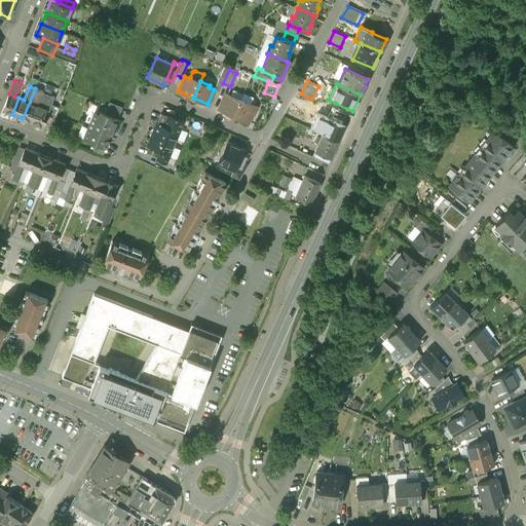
[(35,88),(23,118),(32,122),(39,106),(38,103),(43,91),(35,87),(35,88)]
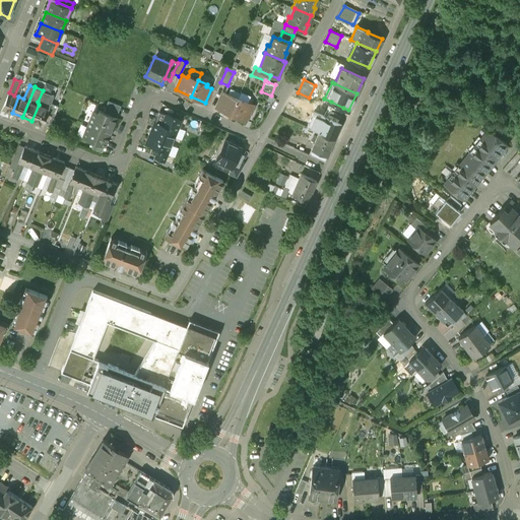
[(9,92),(2,109),(12,113),(18,96),(14,95),(9,92)]
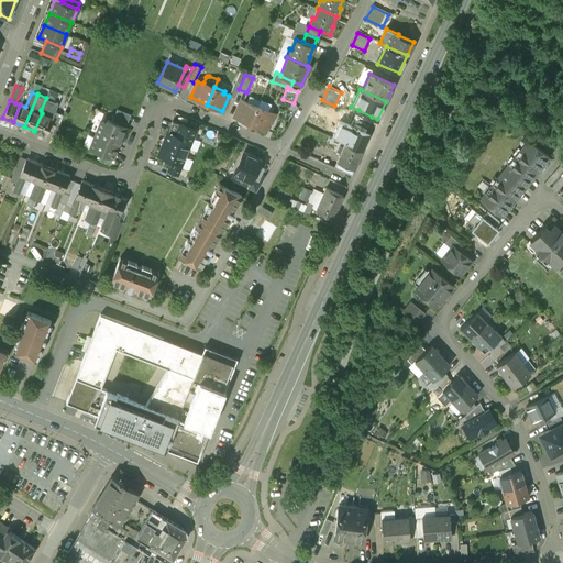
[(257,107),(246,101),(245,103),(241,101),(234,117),(250,123),(257,107)]
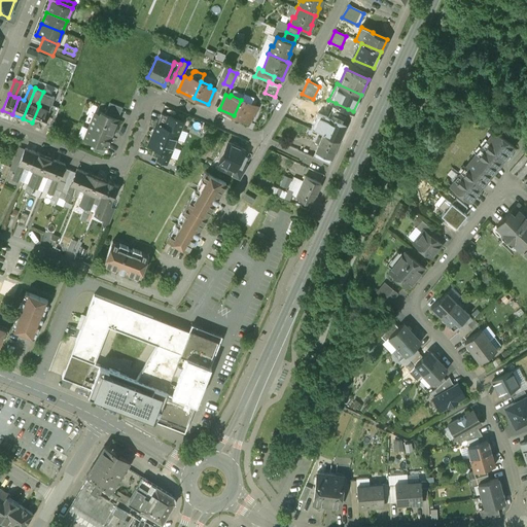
[(251,104),(241,100),(234,115),(249,123),(252,115),(254,116),(255,113),(253,112),(255,108),(250,106),(251,104)]
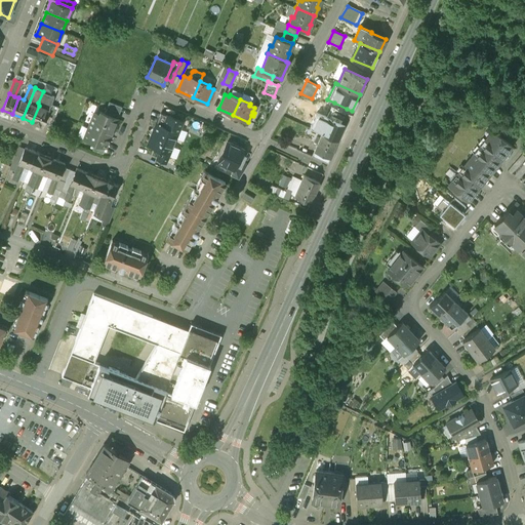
[(122,107),(109,102),(105,113),(117,118),(122,107)]
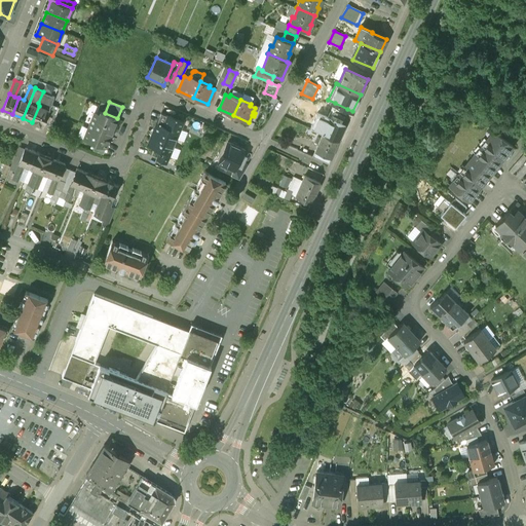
[(347,109),(335,103),(332,108),(347,115),(349,111),(346,110),(347,109)]
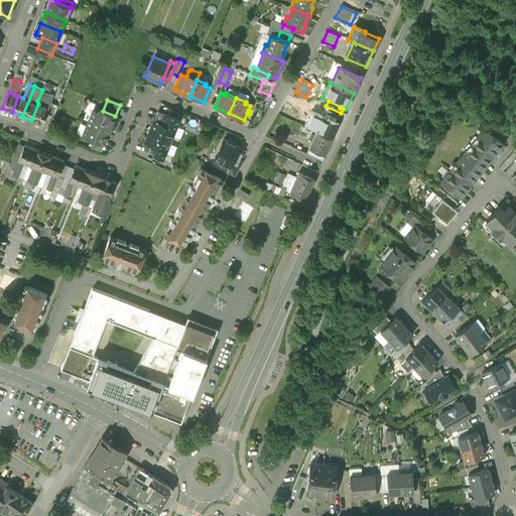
[(48,108),(43,120),(50,123),(57,105),(50,102),(47,108),(48,108)]
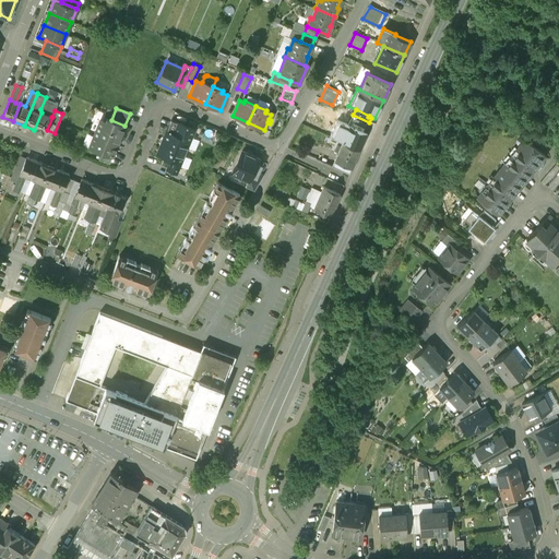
[(42,113),(34,130),(45,134),(47,130),(52,117),(51,117),(42,113)]
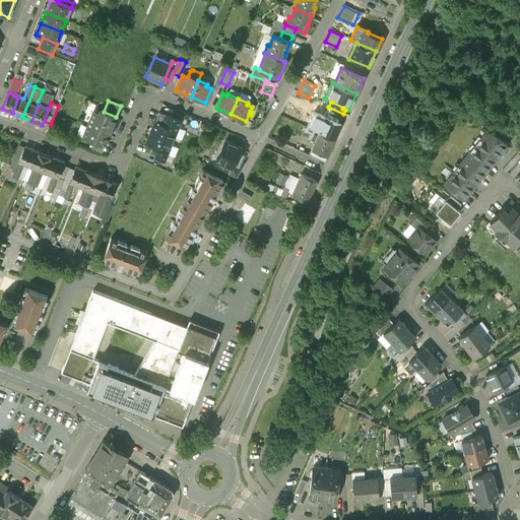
[(104,112),(100,111),(99,114),(93,112),(87,126),(92,128),(109,135),(116,117),(104,112)]
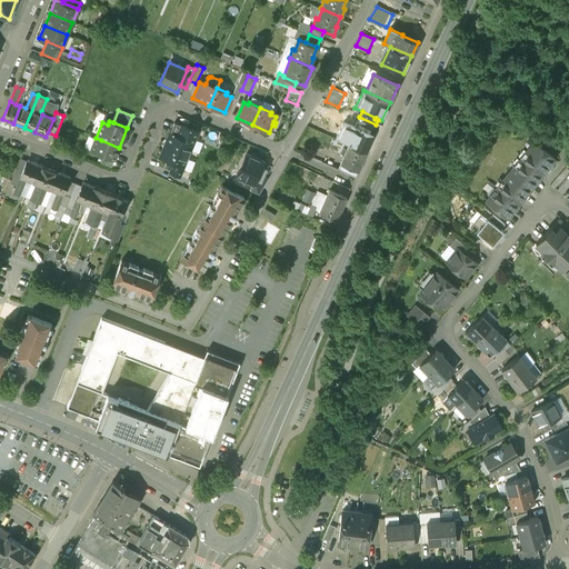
[(186,127),(175,122),(169,133),(181,138),(186,127)]
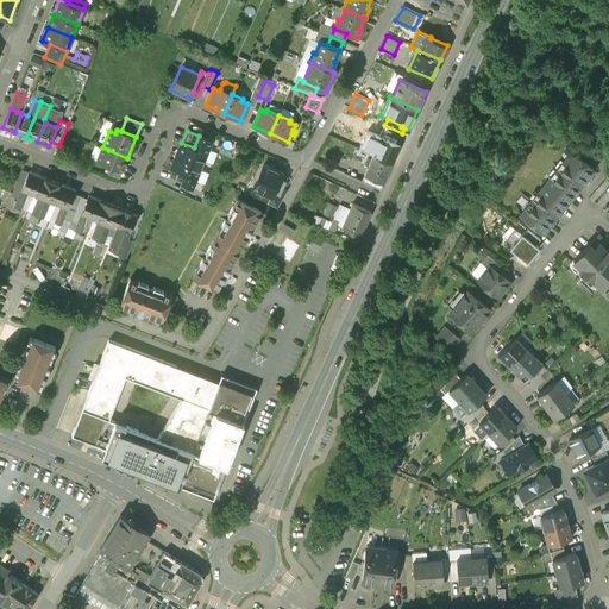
[(397,152),(400,148),(368,135),(360,150),(374,156),(378,144),(397,152)]
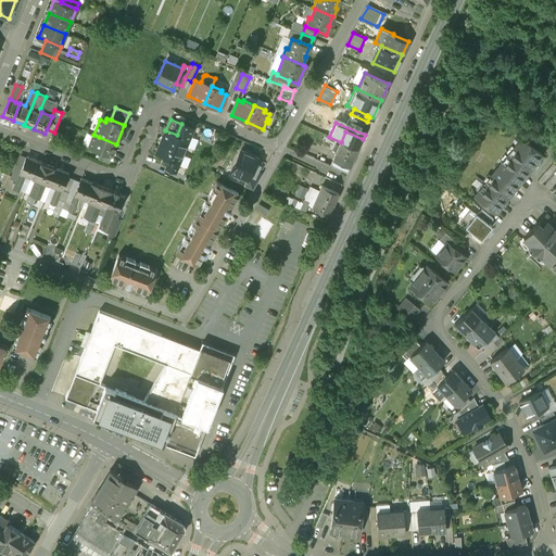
[(177,135),(165,130),(161,141),(178,148),(185,150),(193,128),(181,124),(177,135)]
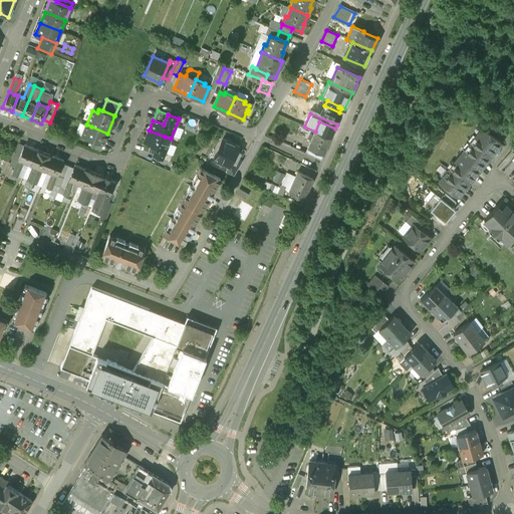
[(335,129),(319,121),(315,132),(330,139),(335,129)]
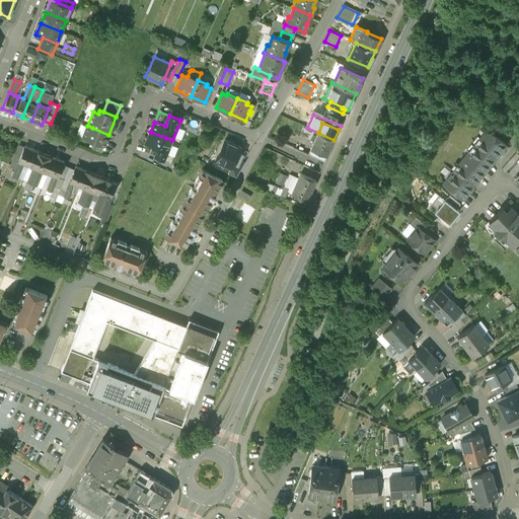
[(108,135),(92,128),(87,126),(83,136),(94,141),(104,145),(108,135)]
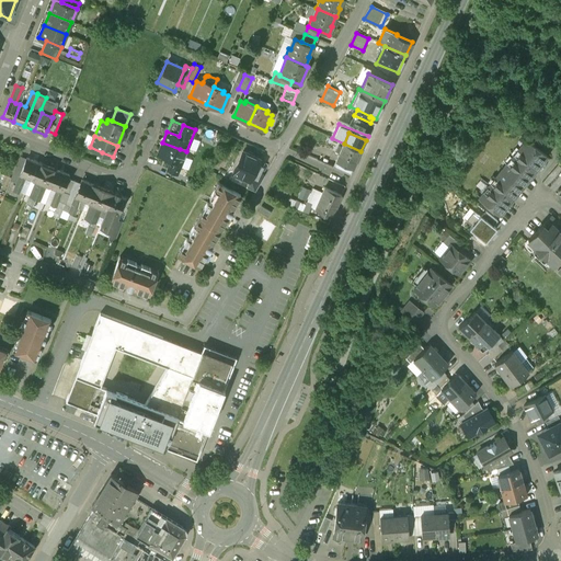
[(526,139),(479,197),(500,214),(547,156),(526,139)]
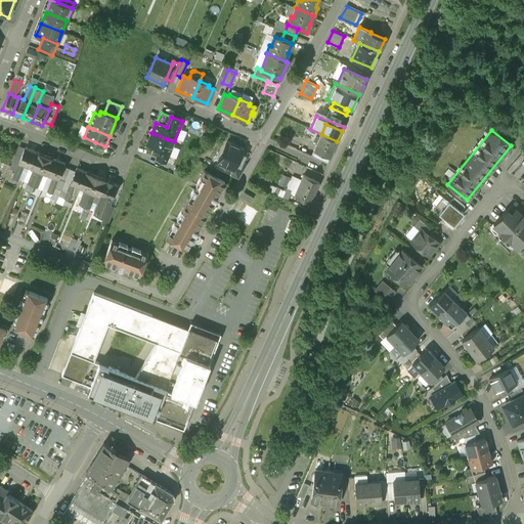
[(168,139),(151,133),(147,143),(161,148),(157,158),(166,162),(174,141),(168,139)]
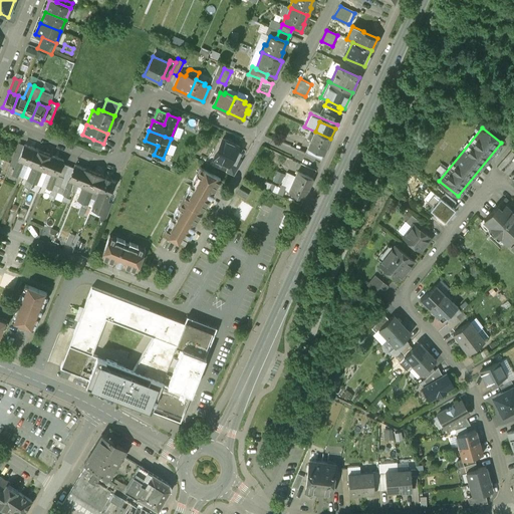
[(330,139),(315,132),(313,136),(311,142),(326,148),(330,139)]
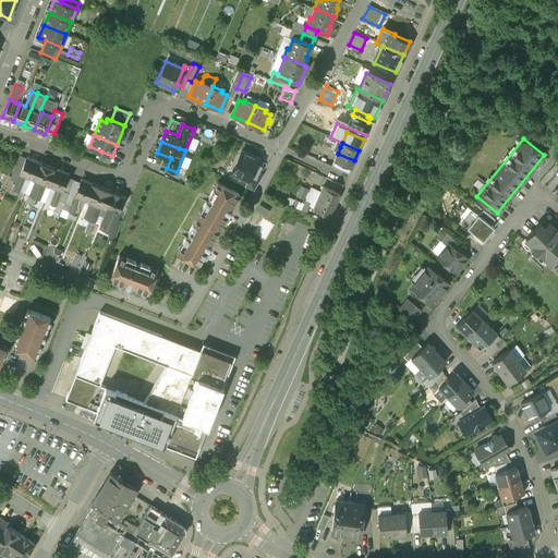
[(112,156),(101,152),(98,159),(109,164),(112,156)]
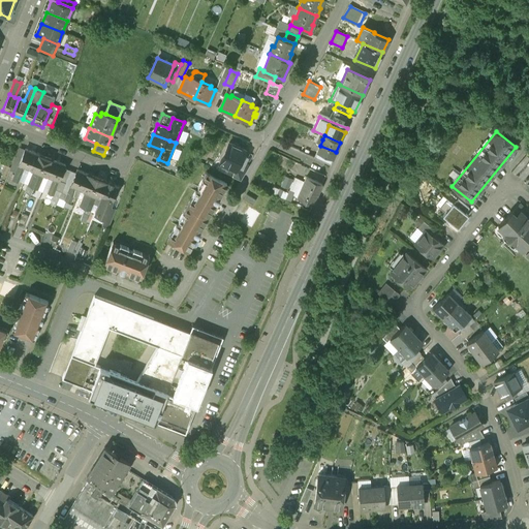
[(245,151),(229,144),(222,158),(238,165),(245,151)]
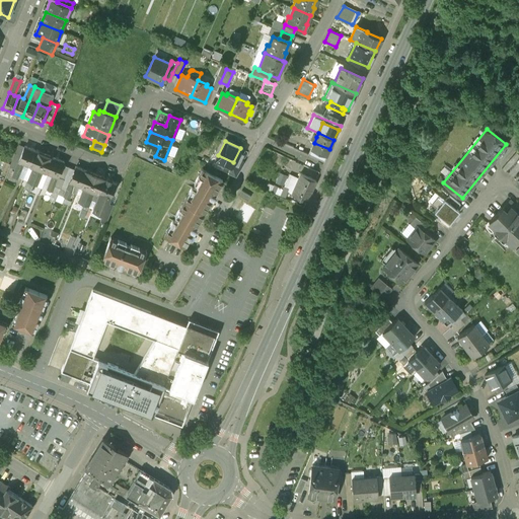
[(324,161),(329,149),(314,143),(308,154),(324,161)]
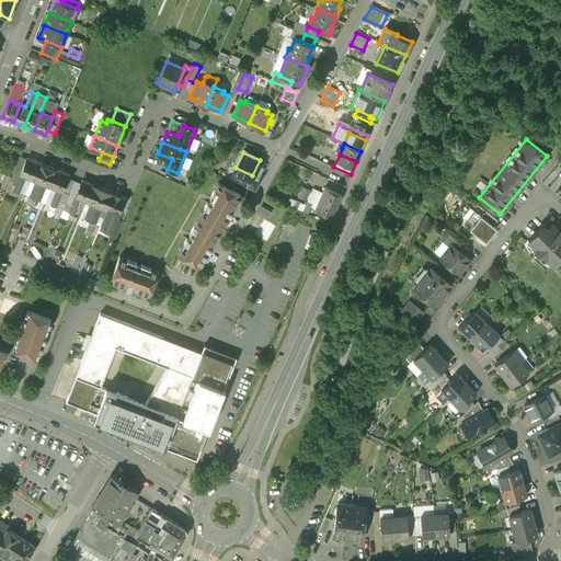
[(69,174),(26,157),(20,174),(25,178),(35,181),(46,185),(56,190),(61,192),(63,191),(69,174)]
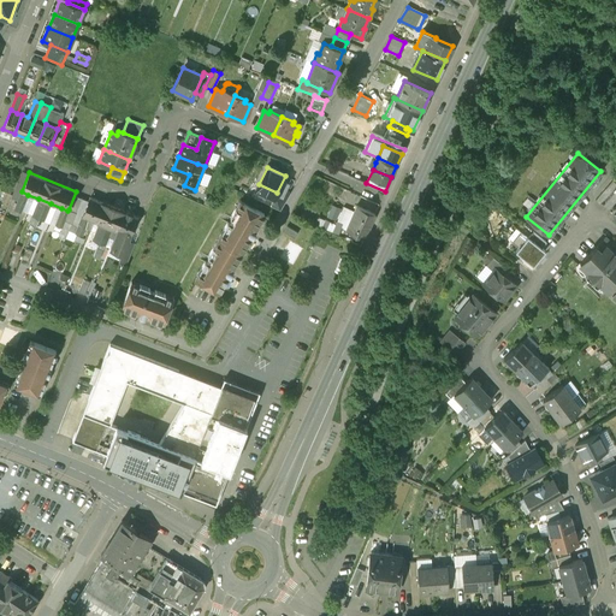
[(28,195),(22,191),(16,207),(22,209),(28,195)]
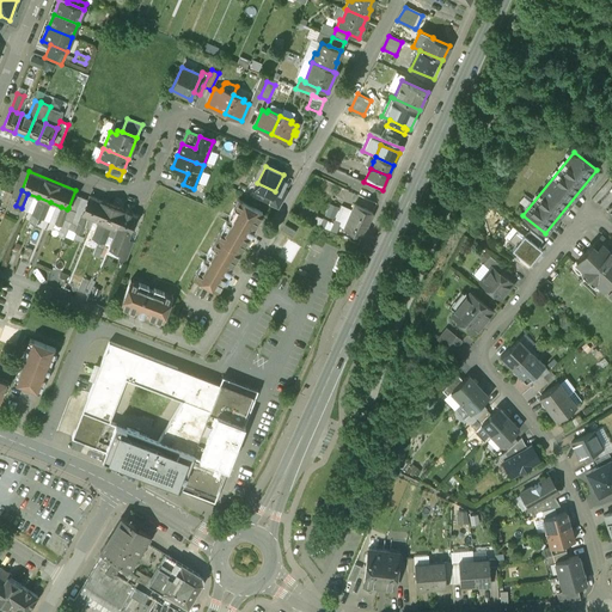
[(135,215),(89,196),(81,215),(87,218),(98,222),(92,237),(104,243),(110,227),(116,230),(109,245),(121,250),(126,238),(135,215)]
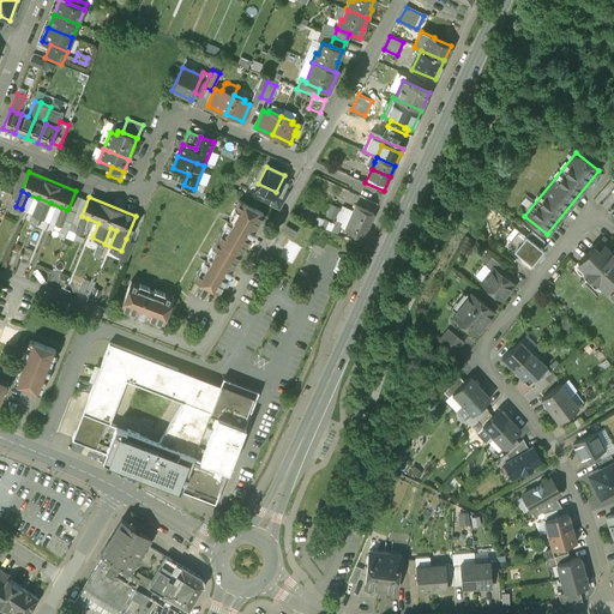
[(50,203),(38,198),(32,215),(44,220),(47,211),(49,212),(50,209),(48,209),(50,203)]
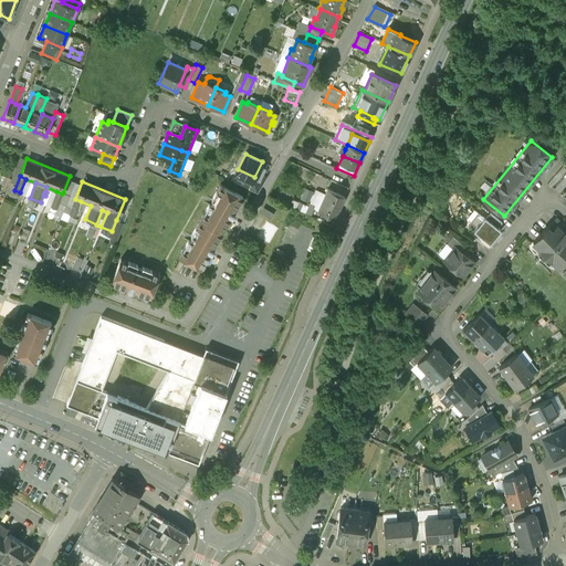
[(220,194),(217,191),(211,200),(213,201),(211,206),(209,205),(203,213),(208,216),(205,222),(200,220),(222,233),(231,218),(232,219),(236,213),(233,212),(242,197),(220,184),(220,185),(224,187),(220,194)]
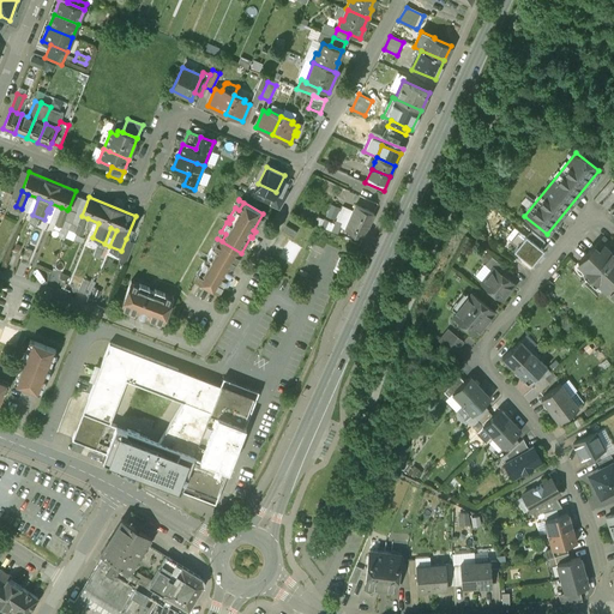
[(374,214),(355,205),(344,229),(363,238),(374,214)]
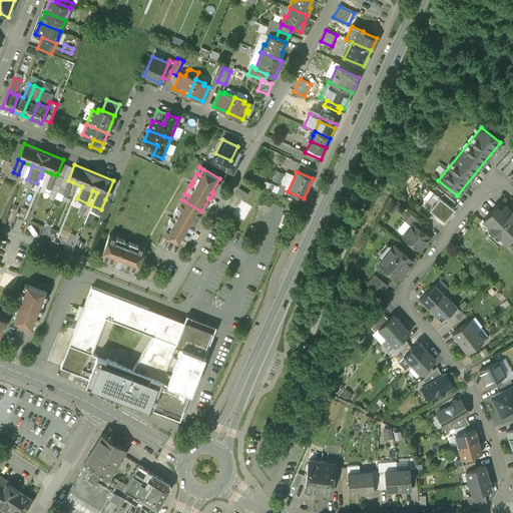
[(56,175),(51,173),(45,186),(57,191),(60,186),(63,177),(57,174),(56,175)]
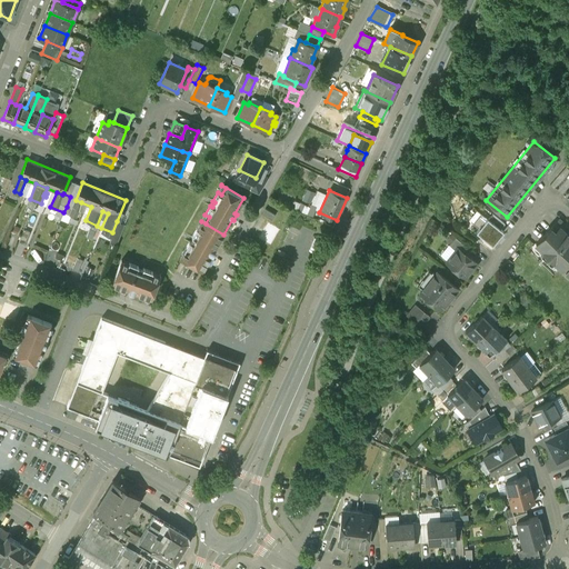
[(76,200),(70,215),(76,217),(81,202),(76,200)]
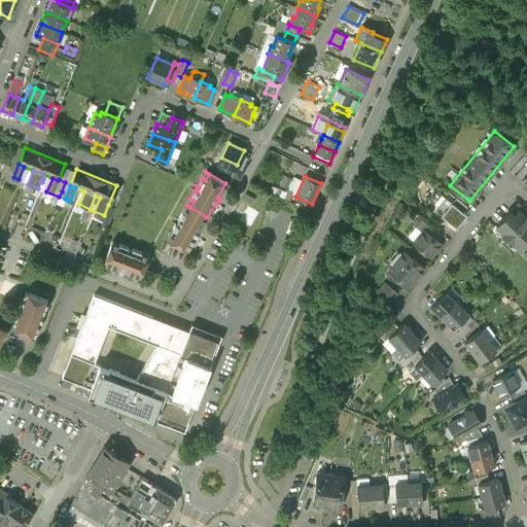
[(254,200),(245,194),(243,199),(252,204),(254,200)]
